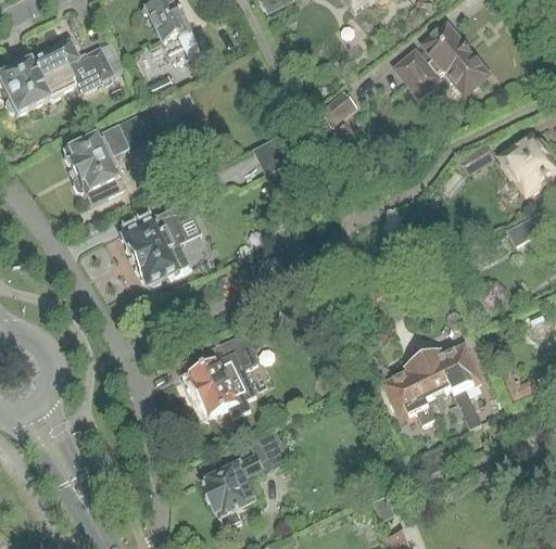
[(169,1),(169,0),(159,0),(144,7),(162,42),(178,34),(185,49),(192,65),(204,59),(196,43),(175,0),(172,0),(169,1)]
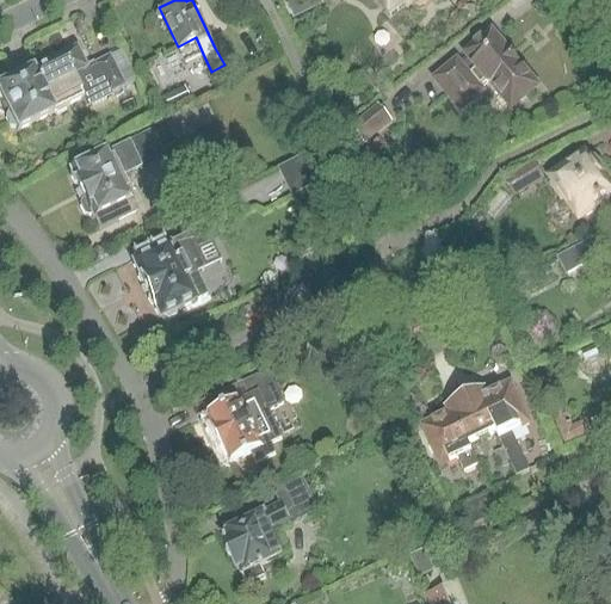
[(289,0),(288,1),(294,14),(315,4),(313,0),(289,0)]
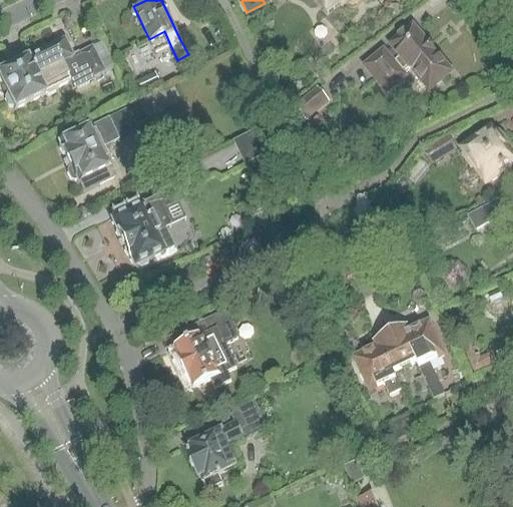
[(449,68),(413,25),(394,41),(401,49),(398,52),(401,55),(393,61),(382,48),(364,63),(385,89),(403,73),(400,70),(408,63),(412,68),(414,65),(430,84),(449,68)]
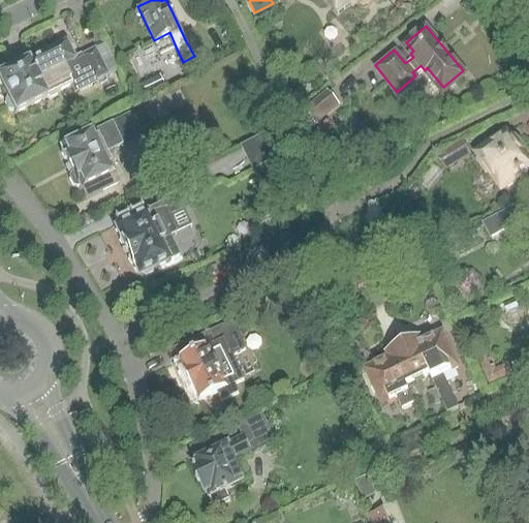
[(106,69),(94,44),(75,54),(67,37),(0,69),(0,77),(7,92),(4,97),(8,106),(14,108),(16,109),(47,94),(50,95),(57,92),(57,88),(60,87),(63,94),(97,78),(96,74),(106,69)]
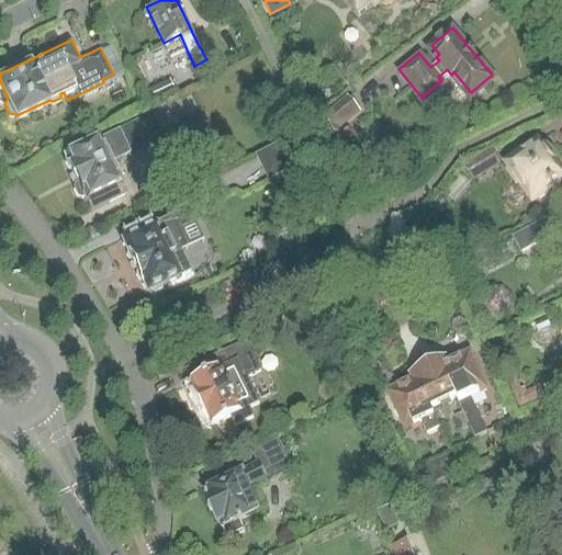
[(126,71),(112,42),(101,47),(115,77),(126,71)]
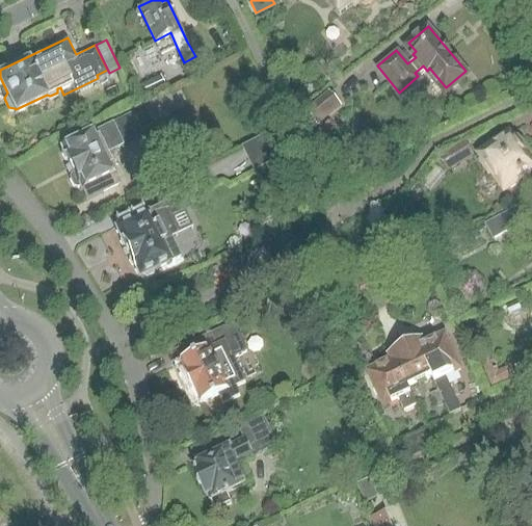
[(141,96),(147,94),(163,85),(165,84),(160,72),(135,83),(141,96)]
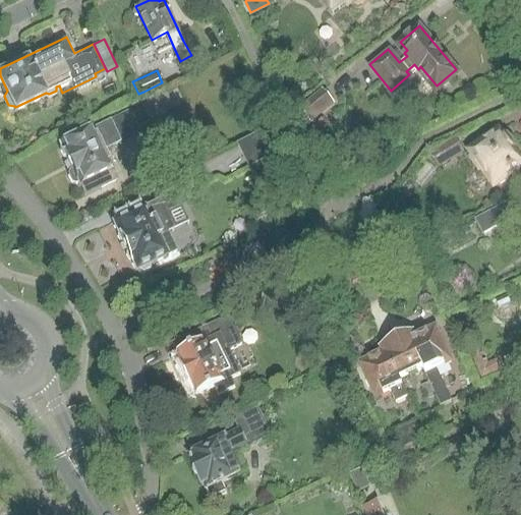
[(321,84),(296,105),(309,120),(334,101),(321,84)]
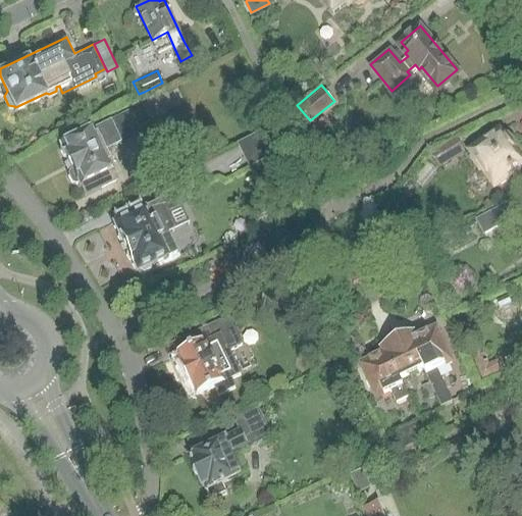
[(111,158),(107,150),(103,150),(102,149),(120,140),(109,118),(95,125),(94,124),(58,142),(70,167),(68,169),(67,171),(71,179),(75,182),(76,181),(79,184),(97,174),(102,184),(115,177),(108,162),(111,158)]
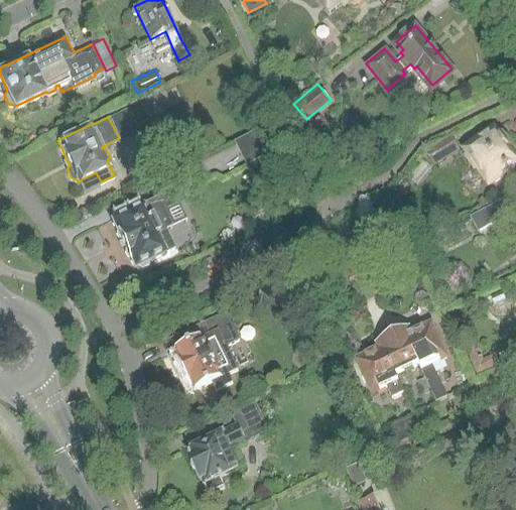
[(258,126),(234,138),(246,161),(270,149),(258,126)]
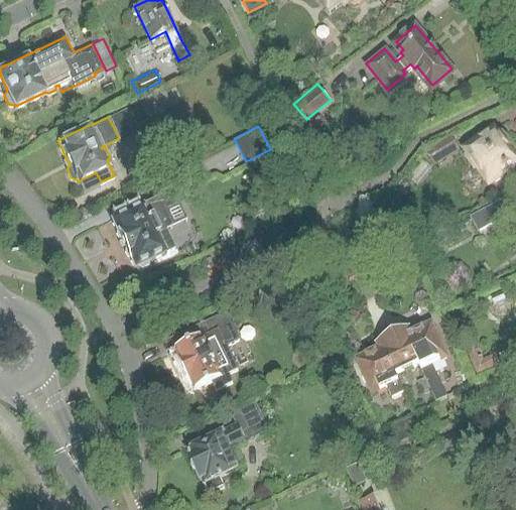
[(515,151),(510,143),(512,142),(510,136),(503,130),(499,133),(495,128),(468,147),(471,151),(471,159),(479,162),(491,179),(494,176),(496,180),(506,172),(505,170),(515,162),(515,151)]
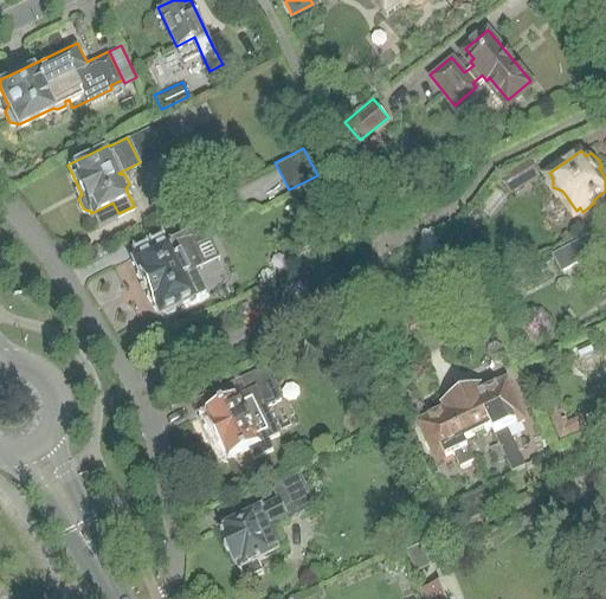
[(392,155),(382,162),(391,172),(400,165),(392,155)]
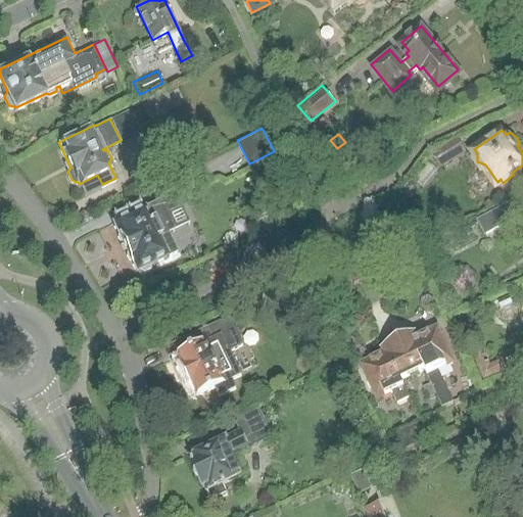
[(457,134),(430,150),(438,166),(465,149),(457,134)]
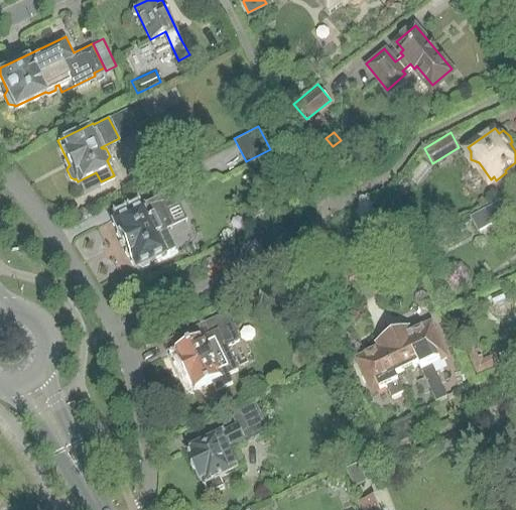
[(136,265),(138,264),(142,266),(148,263),(148,259),(174,246),(165,227),(171,224),(163,209),(179,202),(173,187),(113,216),(136,265)]
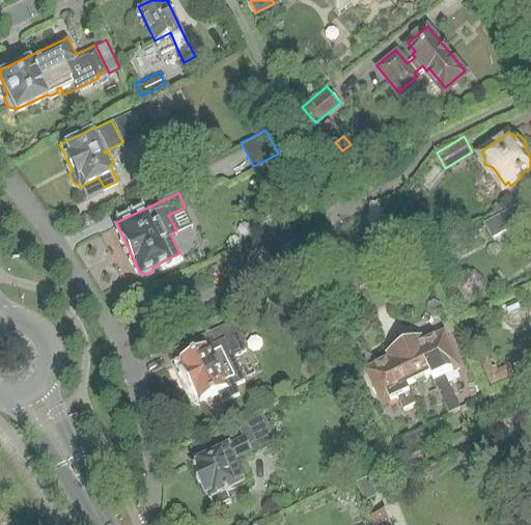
[(530,205),(525,197),(484,220),(492,235),(530,213),(530,205)]
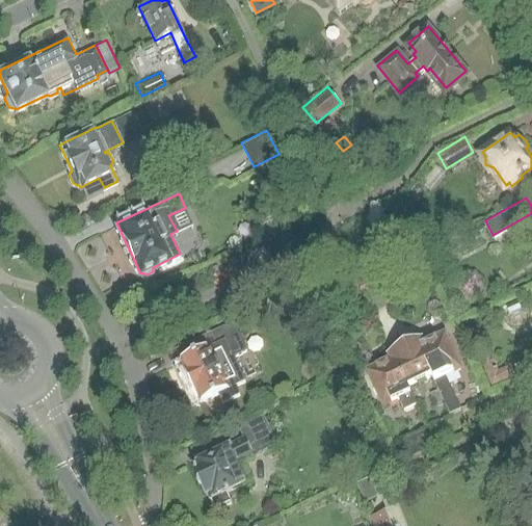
[(219,340),(183,358),(203,399),(220,391),(224,399),(241,391),(237,383),(246,377),(234,351),(247,345),(240,331),(234,318),(213,327),(219,340)]
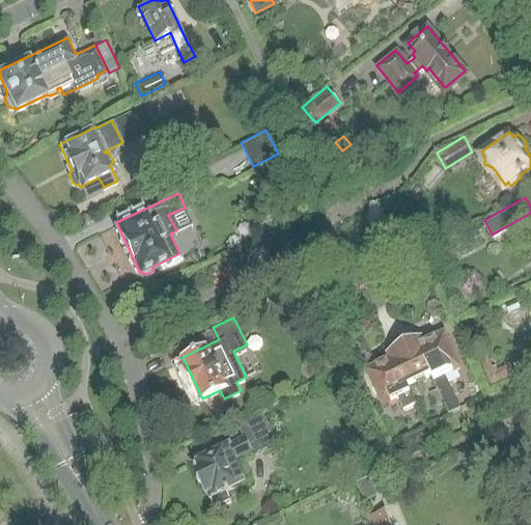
[(423,334),(417,337),(432,371),(434,371),(452,410),(464,404),(447,371),(462,364),(445,330),(426,339),(423,334)]
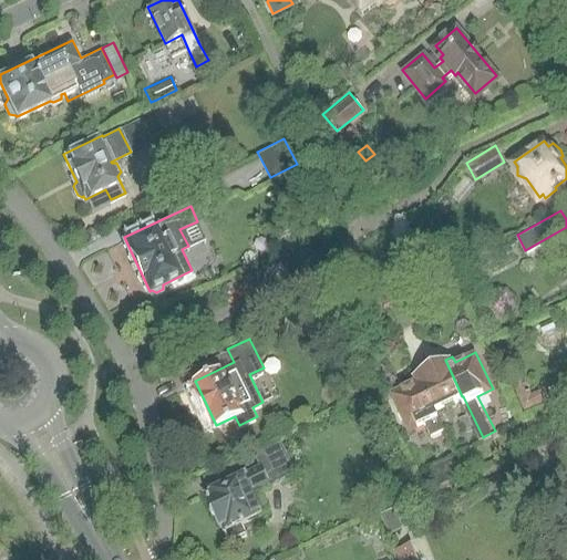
[(437,408),(462,396),(445,360),(415,375),(419,381),(422,379),(437,408)]
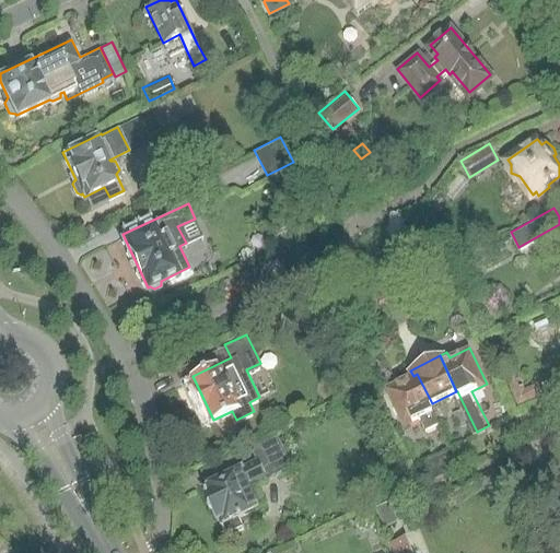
[(518,384),(513,373),(505,376),(516,403),(541,392),(536,380),(523,386),(522,383),(518,384)]
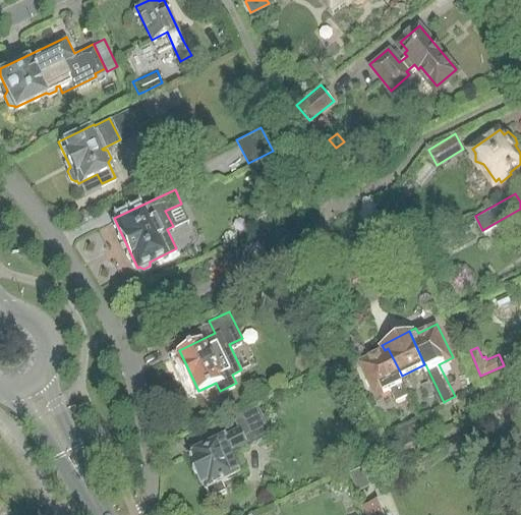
[(400,384),(404,382),(402,376),(388,348),(385,350),(363,360),(380,394),(389,389),(395,401),(406,395),(400,384)]
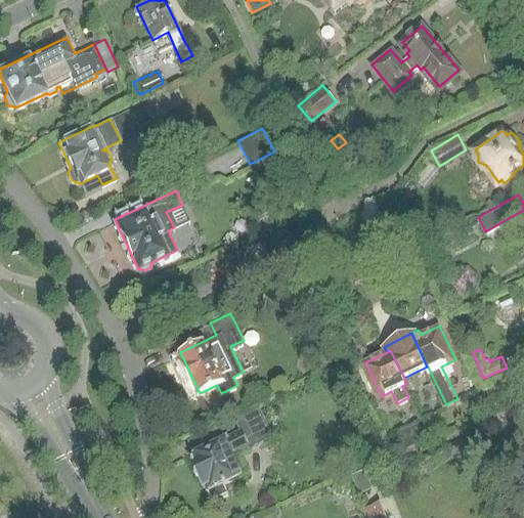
[(430,394),(438,391),(433,380),(425,384),(430,394)]
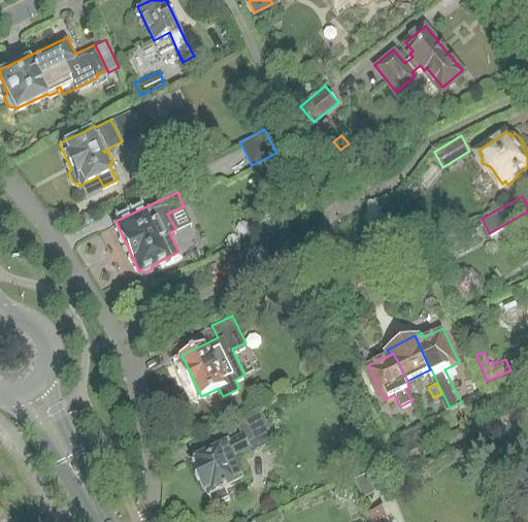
[(215,503),(233,494),(228,484),(246,475),(236,452),(271,436),(259,412),(239,421),(243,431),(192,456),(215,503)]
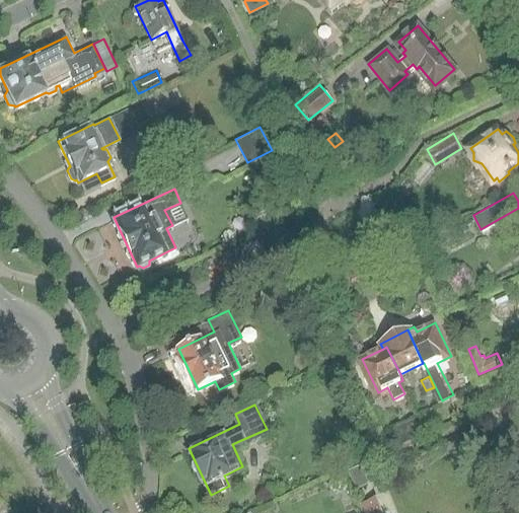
[(413,416),(393,425),(401,442),(421,432),(413,416)]
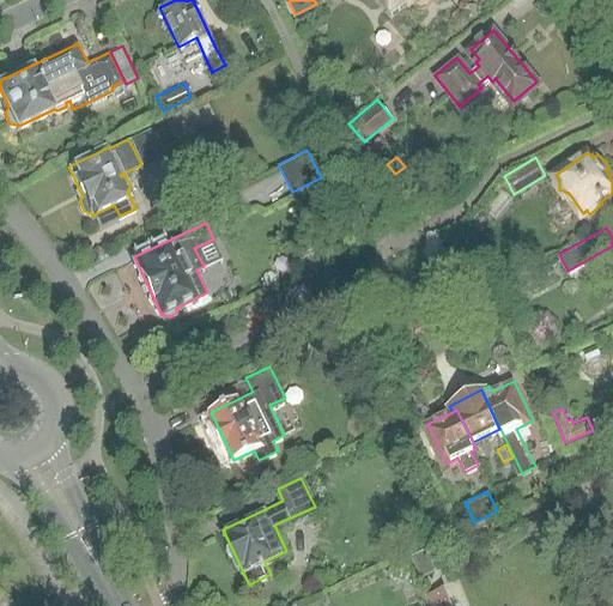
[(425,546),(412,552),(417,563),(430,557),(425,546)]
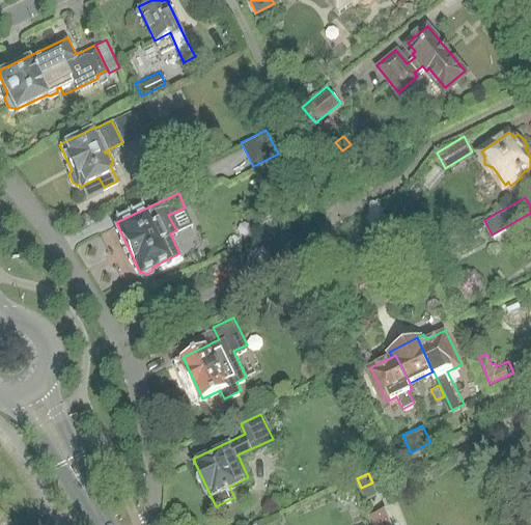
[(390,524),(382,503),(366,510),(371,524),(390,524)]
